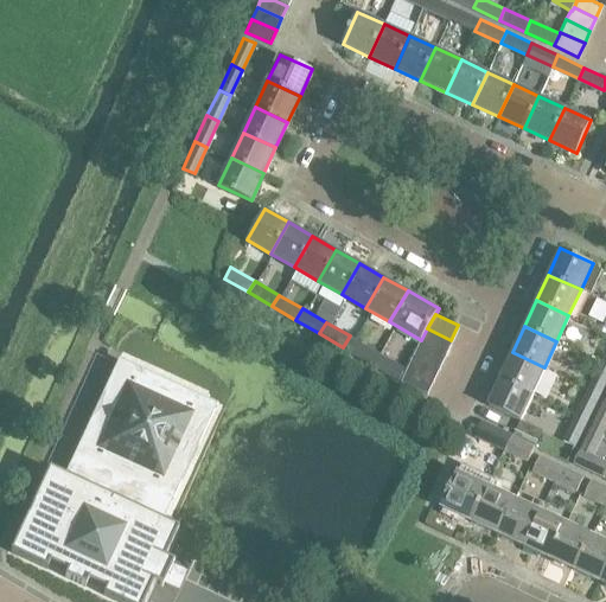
[(427,328),(421,340),(421,341),(445,352),(451,340),(427,328)]
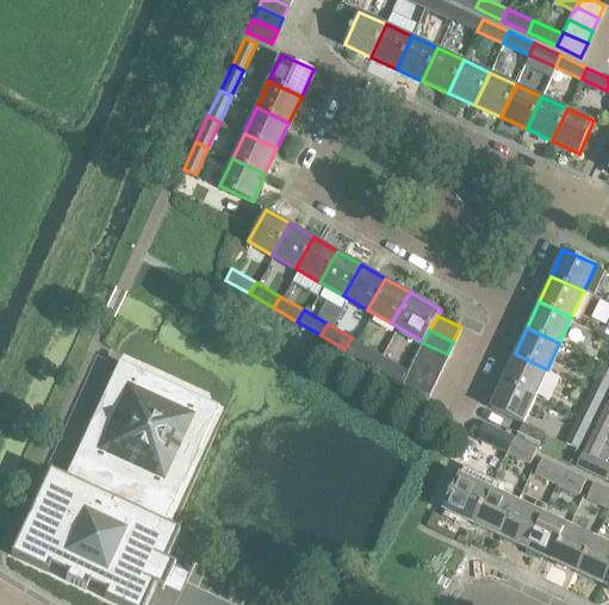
[(345,349),(368,362),(376,351),(352,337),(345,349)]
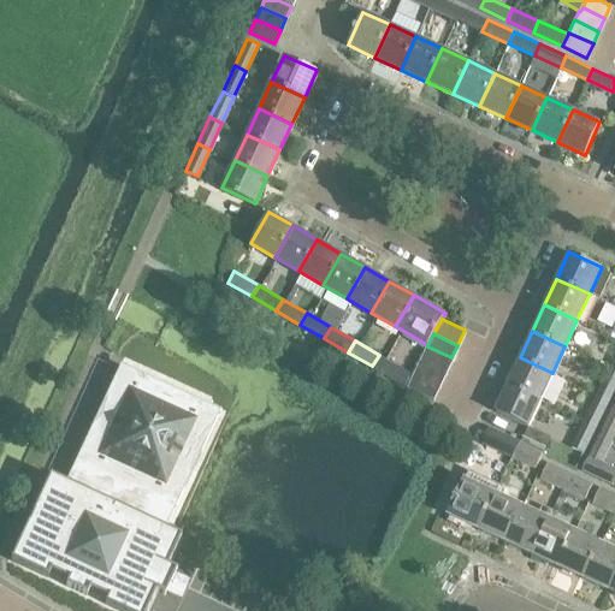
[(451,357),(427,346),(420,359),(445,371),(451,357)]
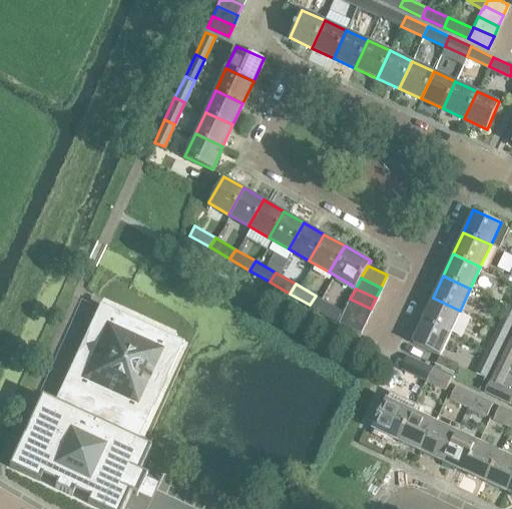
[(310,305),(338,321),(343,312),(316,296),(310,305)]
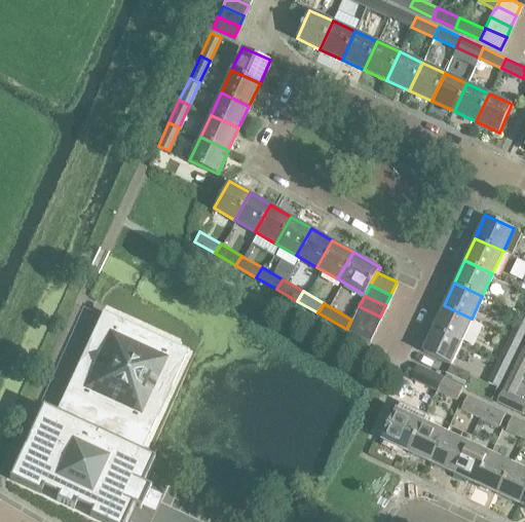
[(444,305),(433,328),(461,341),(472,319),(444,305)]
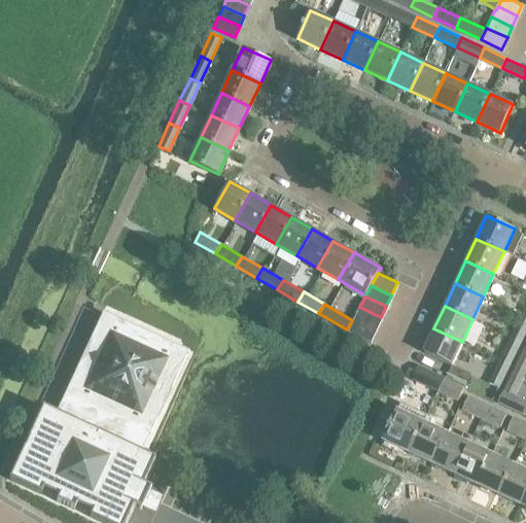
[(381,317),(359,307),(353,318),(376,328),(381,317)]
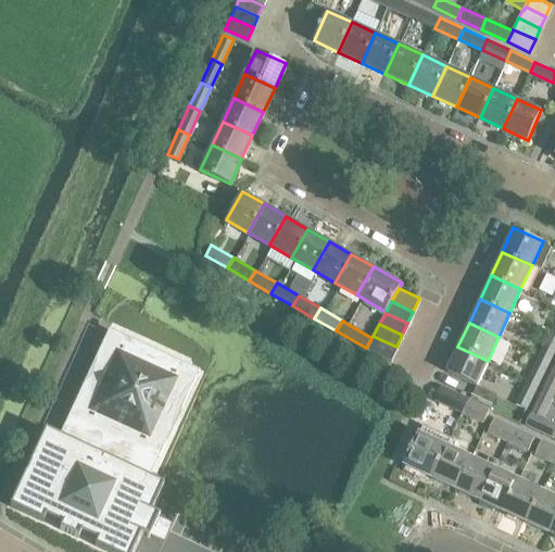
[(148,476),(197,369),(106,328),(58,434),(43,427),(9,504),(41,519),(45,514),(61,522),(58,527),(77,536),(79,530),(96,538),(93,543),(112,551),(129,551),(139,531),(148,536),(158,513),(150,510),(162,483),(148,476)]
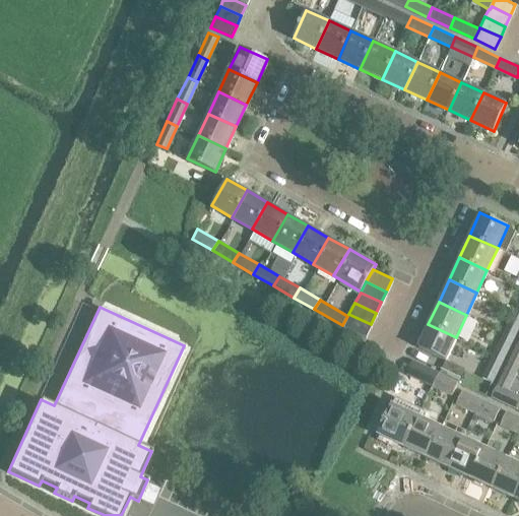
[(518,312),(514,310),(504,332),(515,337),(518,328),(518,312)]
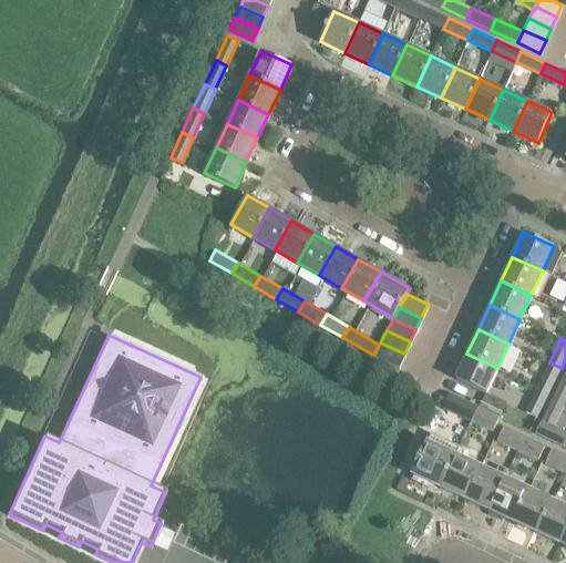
[(380,343),(379,345),(373,355),(399,367),(404,354),(380,343)]
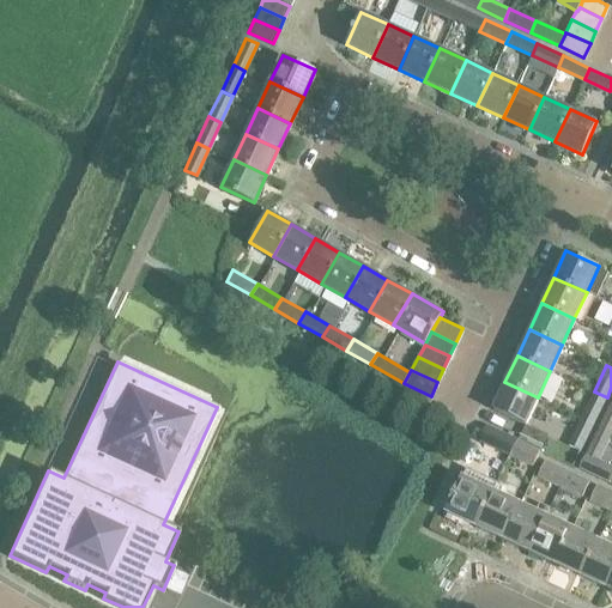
[(538,397),(504,382),(492,408),(525,424),(538,397)]
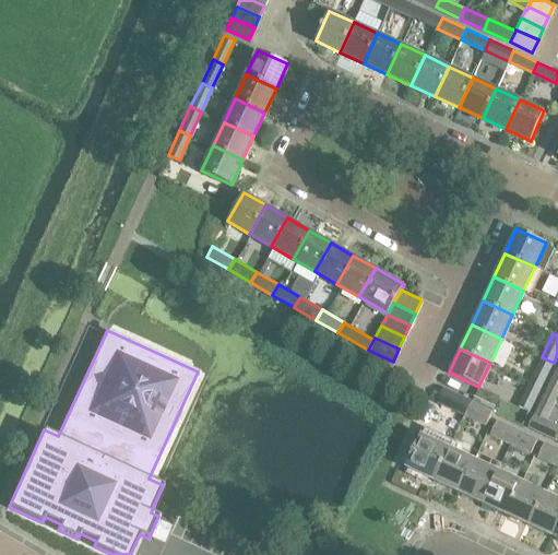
[(542,357),(531,381),(543,387),(554,363),(542,357)]
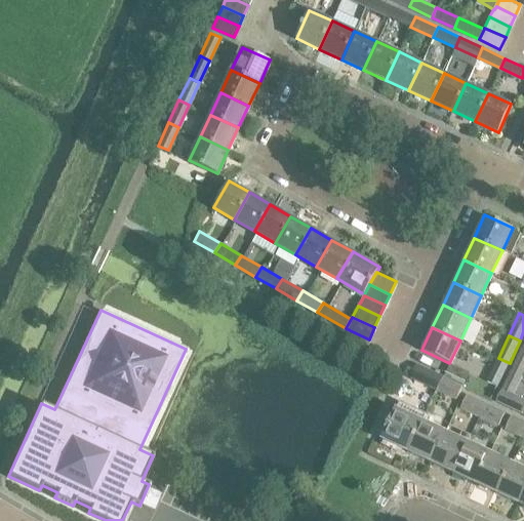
[(523,344),(514,365),(523,369),(523,344)]
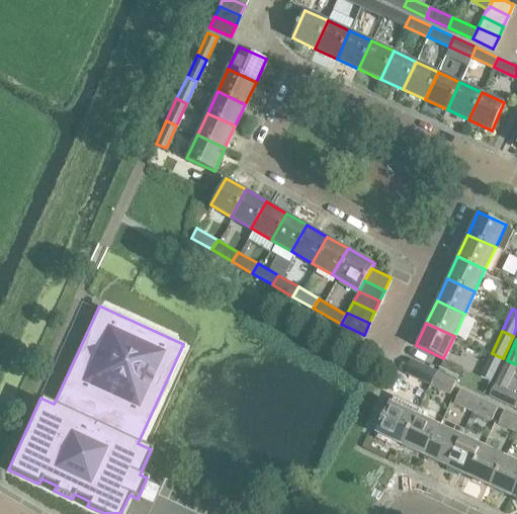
[(503,358),(492,353),(481,375),(492,380),(503,358)]
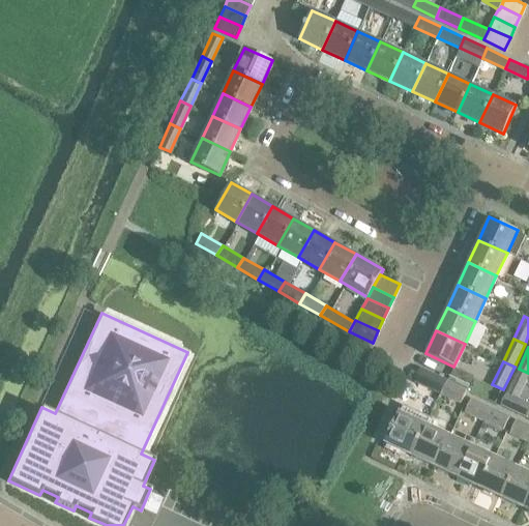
[(413,380),(436,390),(442,378),(419,367),(413,380)]
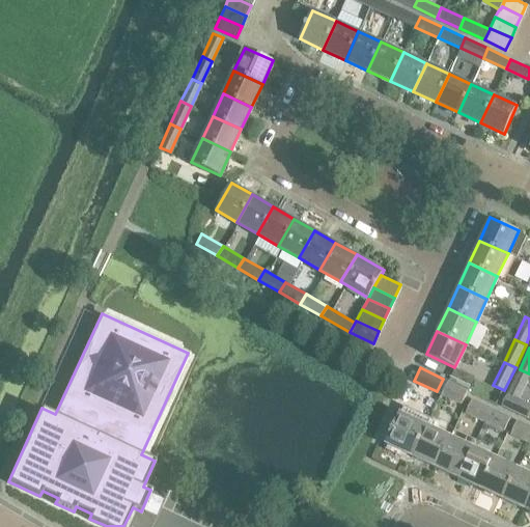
[(529,376),(529,373),(520,369),(503,404),(529,417),(529,414),(529,399),(521,395),(529,376)]
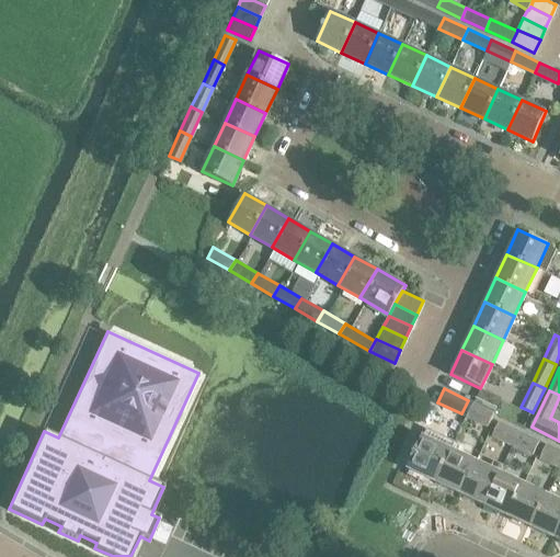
[(468,400),(461,413),(487,425),(493,411),(468,400)]
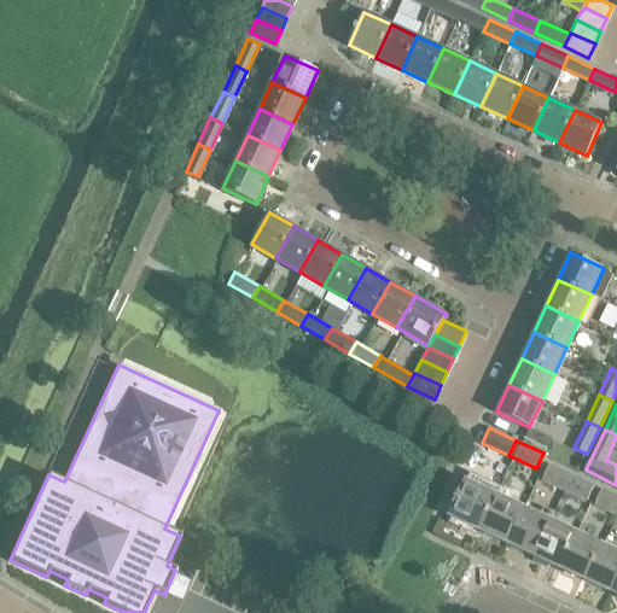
[(541,478),(564,488),(571,471),(548,461),(541,478)]
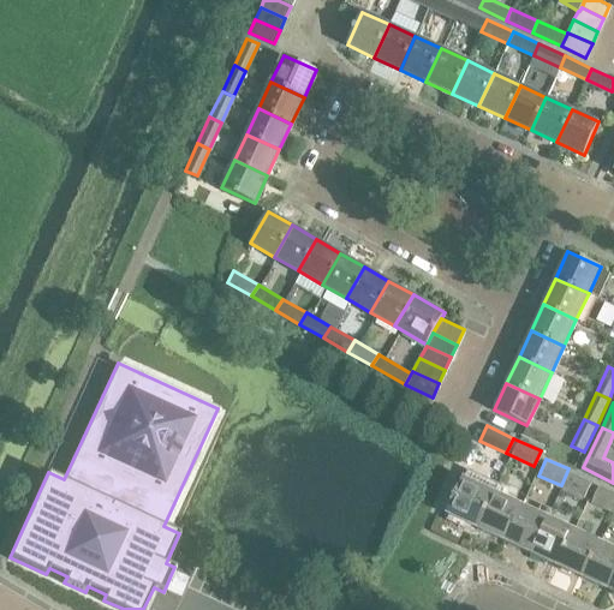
[(568,468),(561,485),(584,496),(591,479),(568,468)]
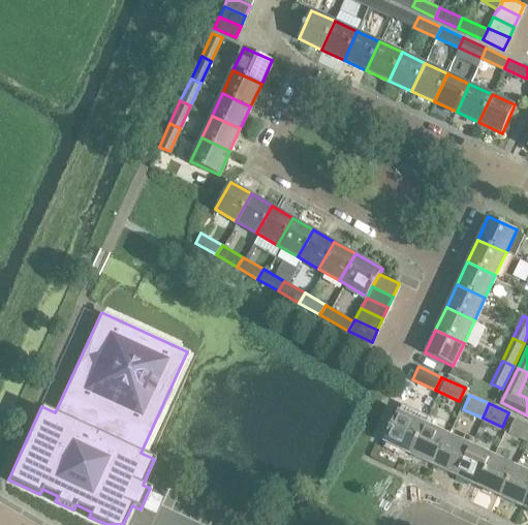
[(383,441),(407,453),(422,422),(424,423),(428,413),(421,410),(412,418),(398,410),(383,441)]
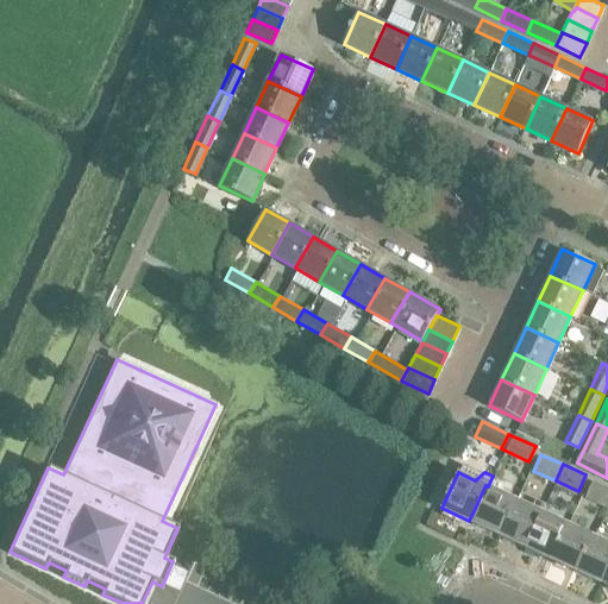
[(585,494),(607,504),(607,503),(607,484),(593,478),(585,494)]
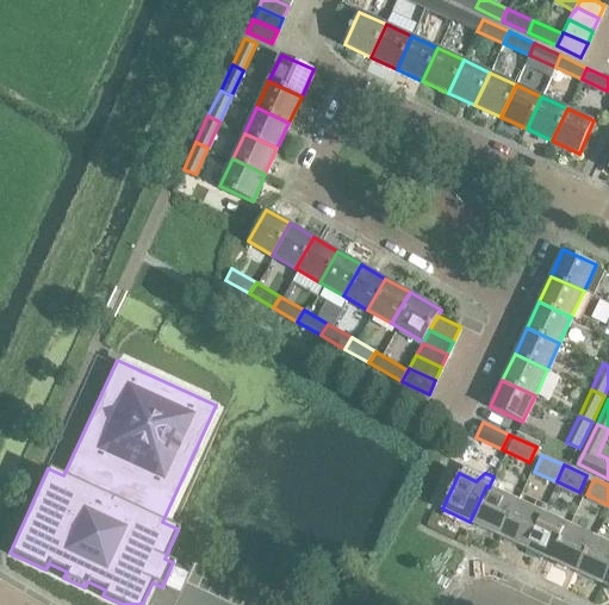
[(470,522),(496,534),(513,498),(489,487),(486,486),(470,522)]
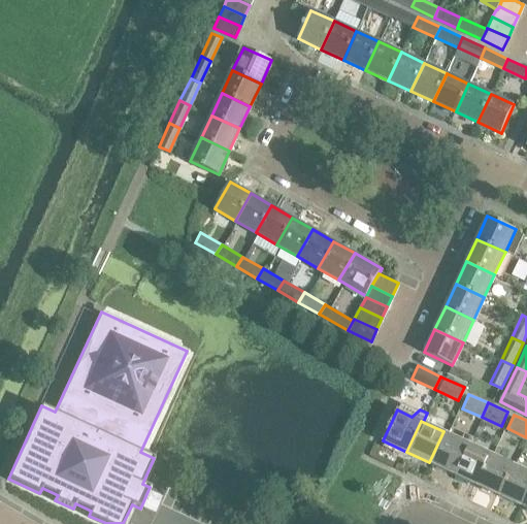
[(429,462),(453,472),(466,443),(469,444),(473,435),(465,431),(461,439),(443,431),(429,462)]
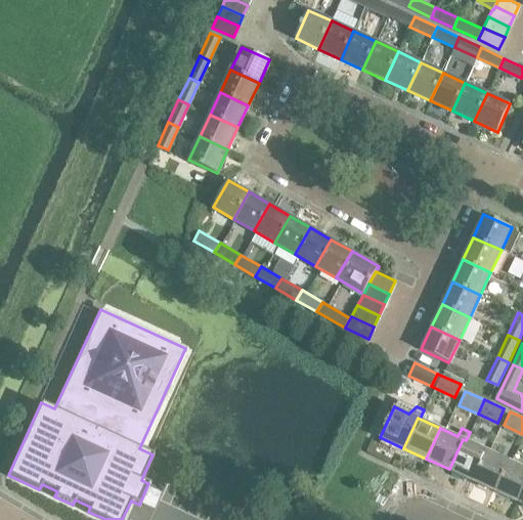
[(449,469),(472,480),(486,449),(466,440),(463,439),(449,469)]
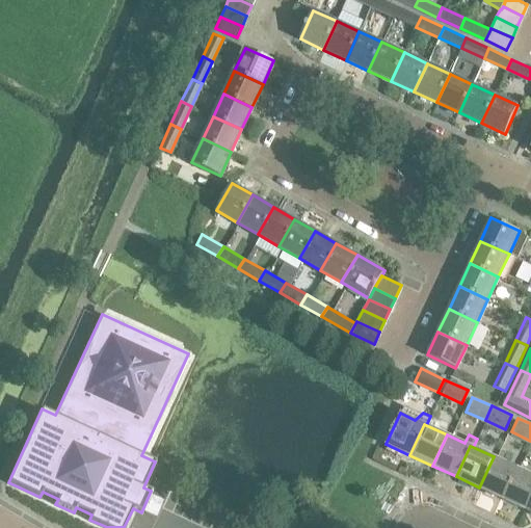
[(479,487),(503,498),(516,468),(494,456),(479,487)]
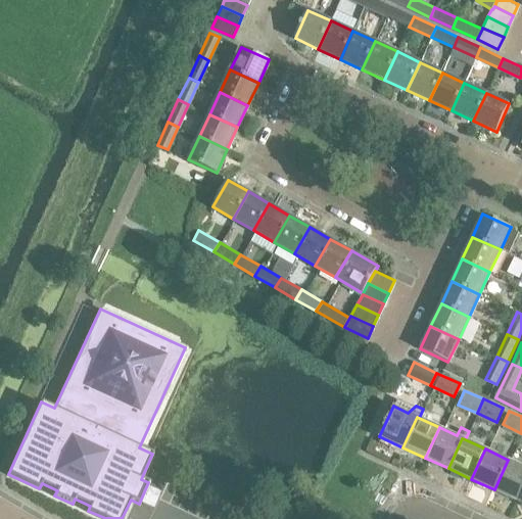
[(494,489),(517,501),(521,488),(521,465),(508,460),(494,489)]
